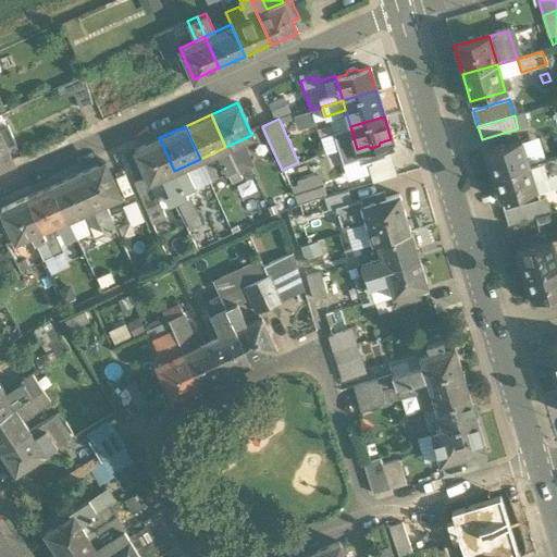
[(343,164),(390,151),(386,140),(380,143),(379,146),(371,148),(367,146),(357,149),(350,126),(333,132),(343,164)]
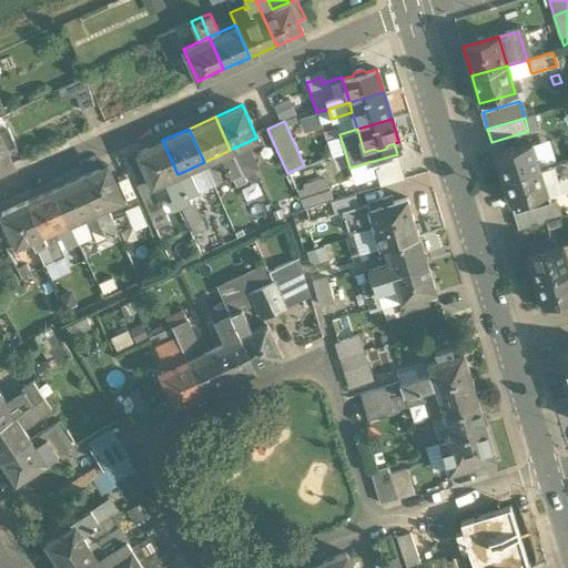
[(256,138),(240,145),(250,166),(253,165),(279,154),(269,132),(256,138)]
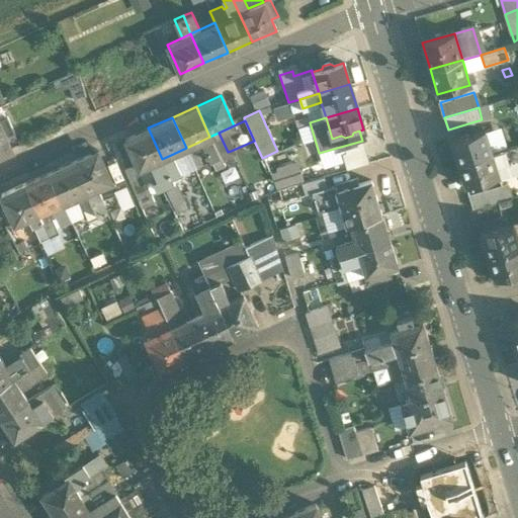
[(0,154),(10,150),(0,126),(0,154)]
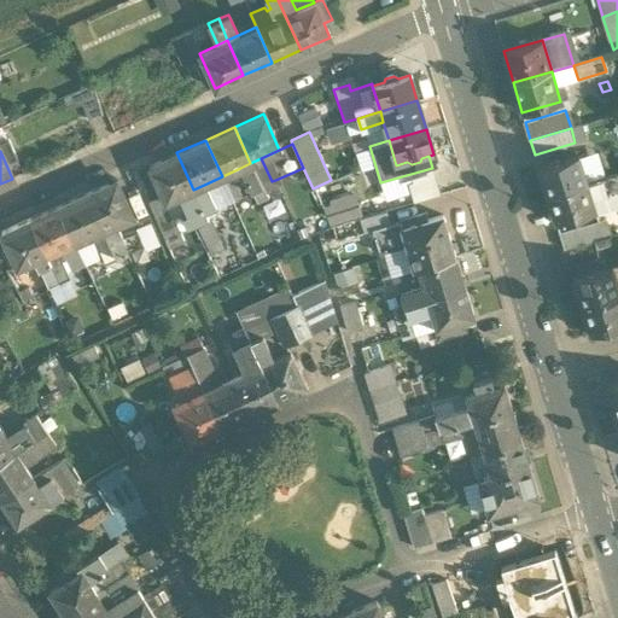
[(176,152),(149,165),(165,202),(184,193),(193,190),(176,152)]
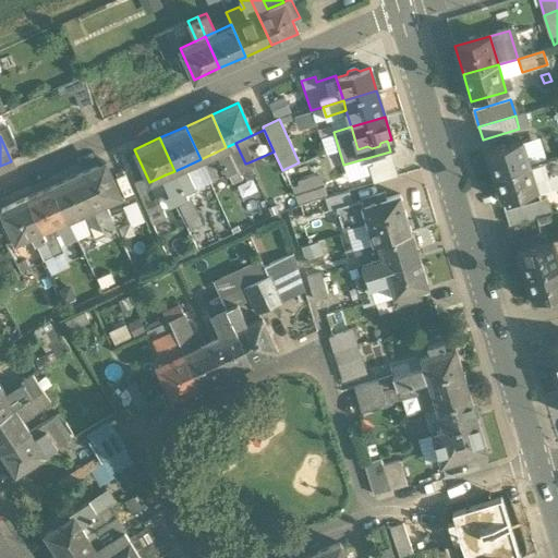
[(521,141),(487,150),(495,177),(530,166),(521,141)]
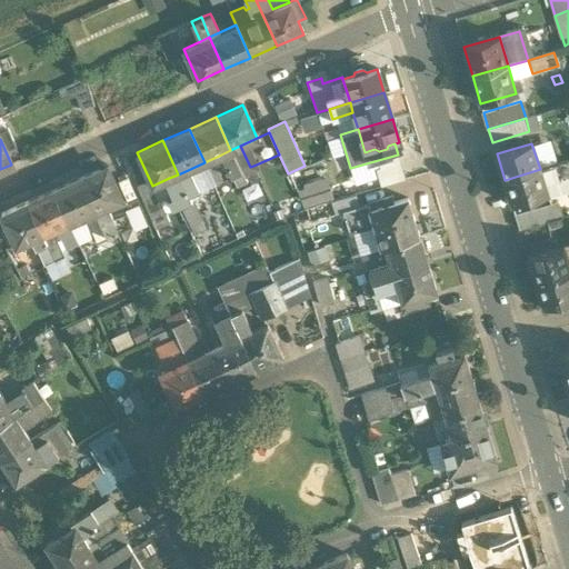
[(250,167),(240,146),(230,150),(242,177),(255,171),(253,166),(250,167)]
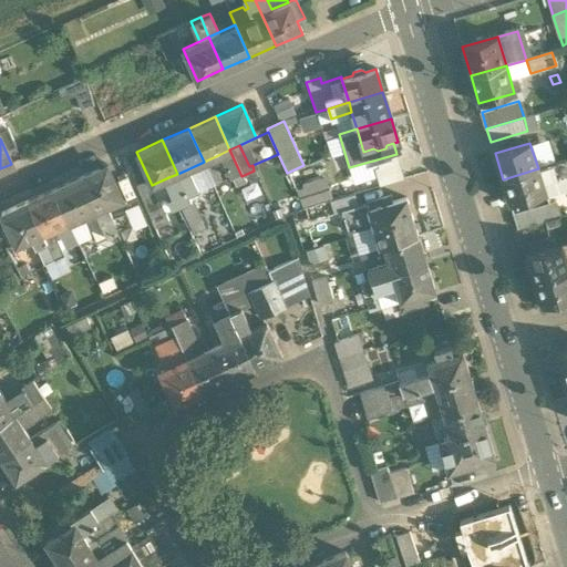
[(241,176),(229,150),(220,154),(234,183),(243,178),(241,176)]
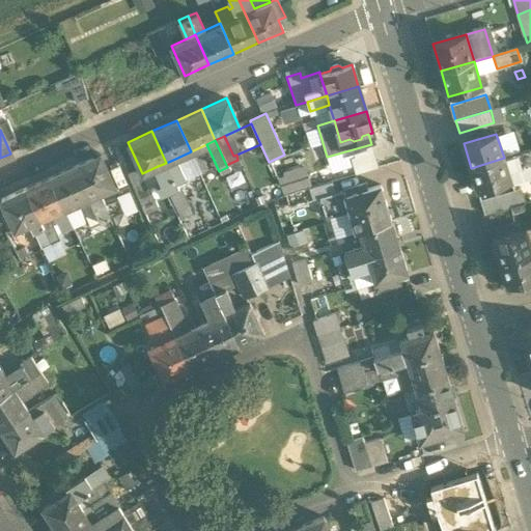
[(504,158),(471,168),(478,193),(511,183),(508,172),(530,165),(530,154),(530,150),(504,158)]
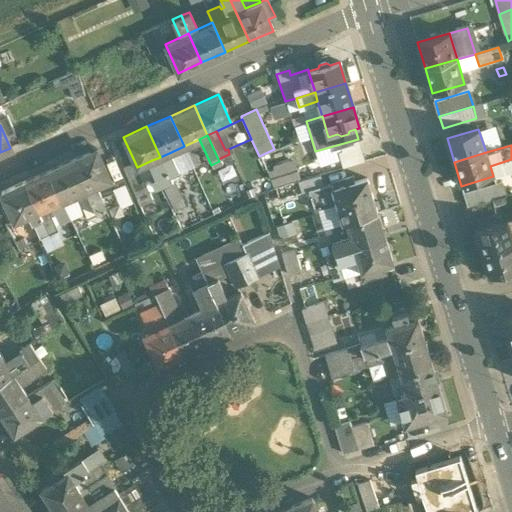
[(95,149),(71,160),(84,190),(94,185),(108,179),(95,149)]
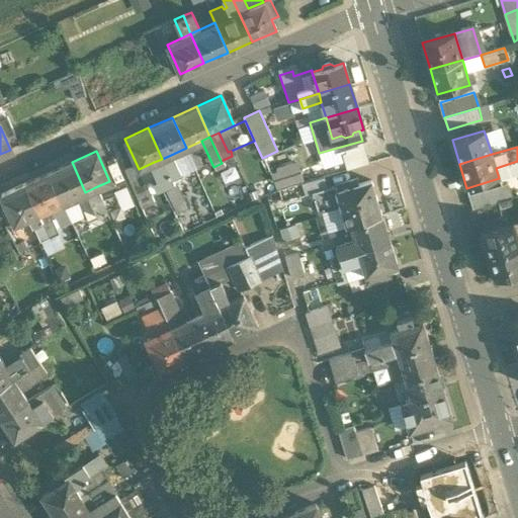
[(201,165),(194,152),(188,154),(195,168),(201,165)]
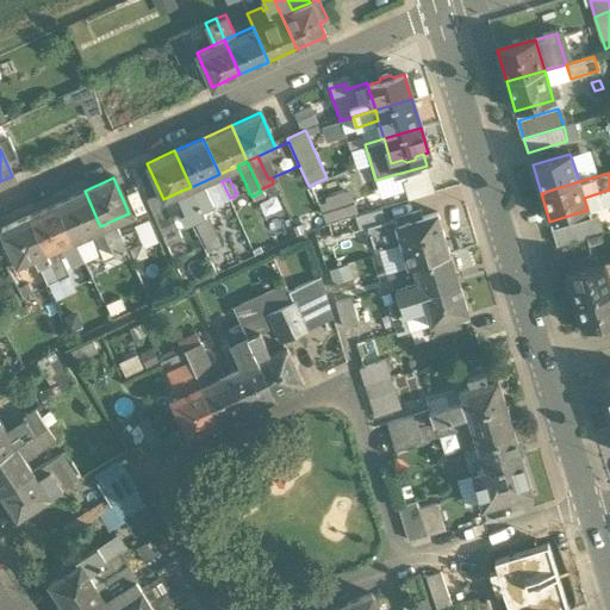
[(211,205),(201,182),(191,187),(200,210),(211,205)]
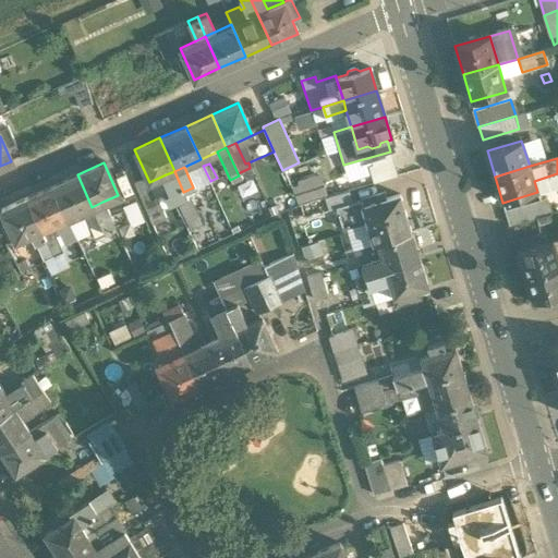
[(183,192),(174,171),(166,174),(174,195),(183,192)]
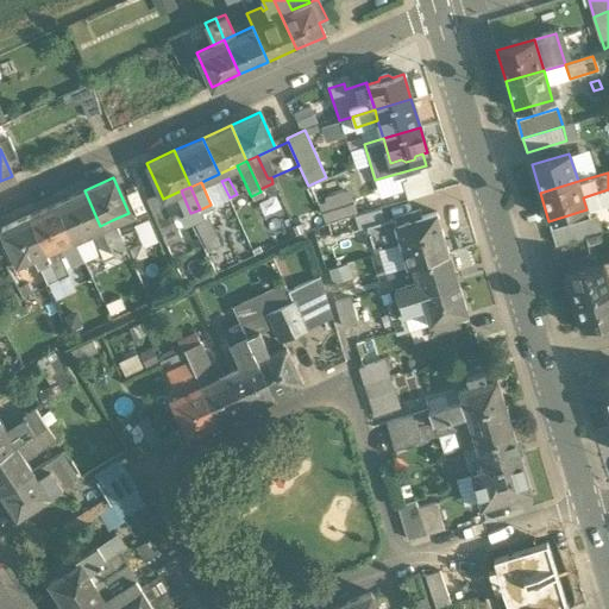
[(322,199),(330,220),(362,209),(355,187),(322,199)]
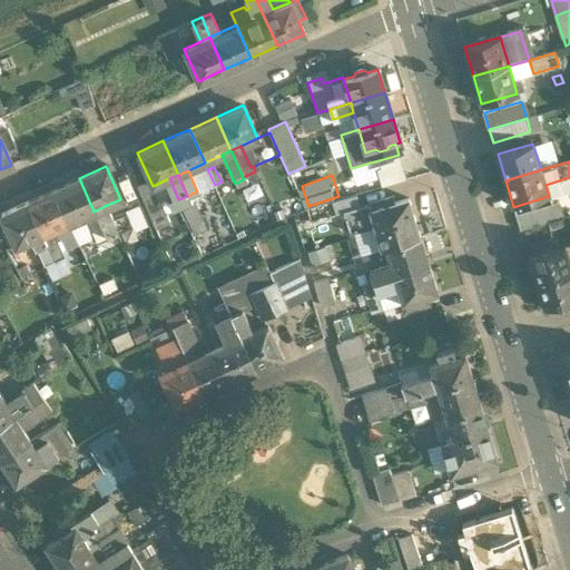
[(94,212),(79,178),(52,190),(67,223),(87,215),(94,212)]
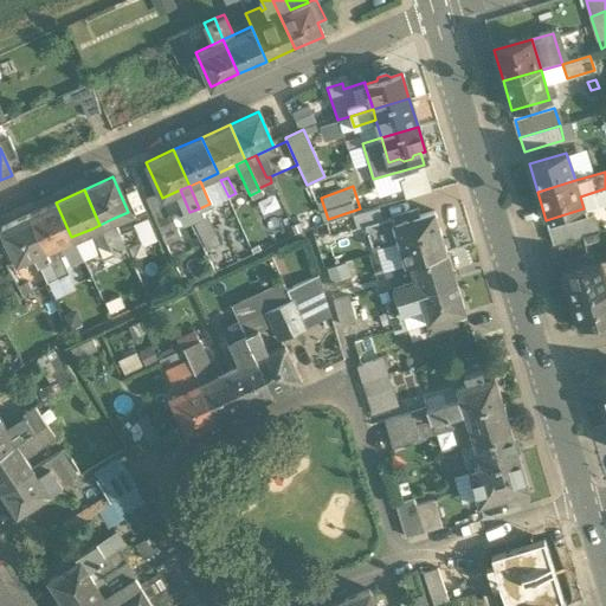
[(71,237),(56,202),(28,217),(44,250),(59,243),(71,237)]
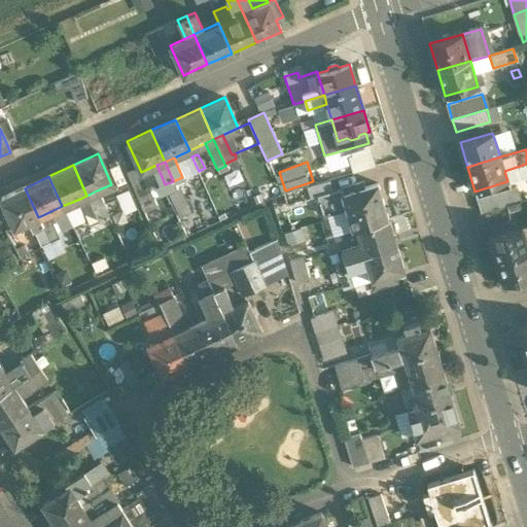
[(182,177),(173,181),(177,188),(186,184),(182,177)]
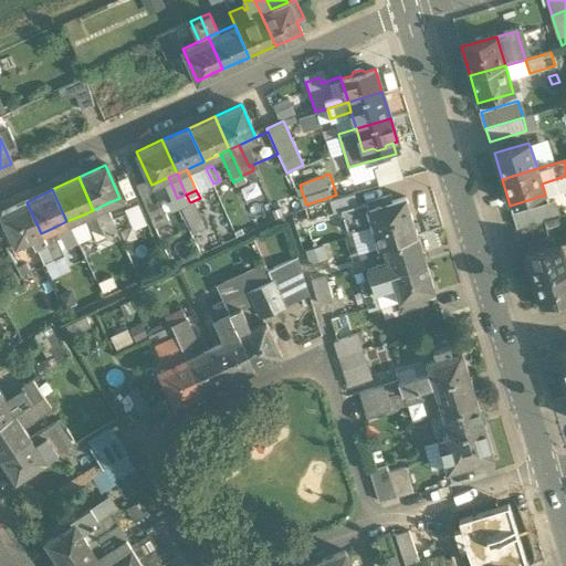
[(405,198),(386,203),(385,197),(366,202),(371,224),(379,247),(383,245),(417,236),(405,198)]
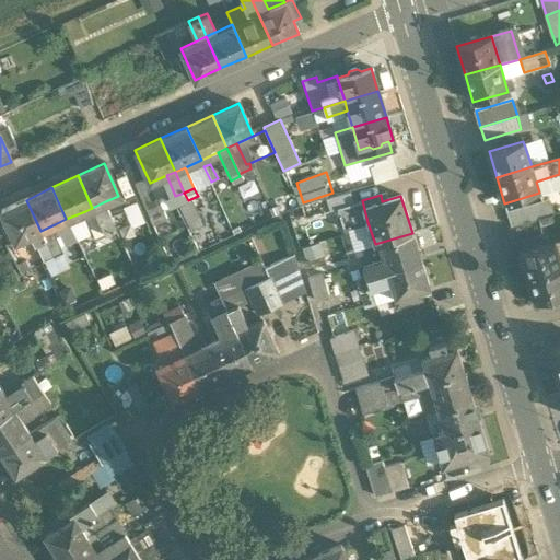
[(135,196),(124,201),(132,220),(143,216),(135,196)]
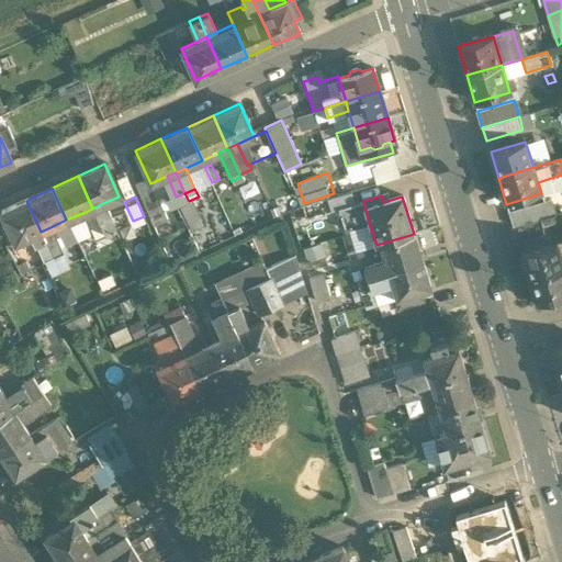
[(41,232),(26,201),(1,212),(6,225),(1,227),(6,237),(10,235),(13,244),(30,236),(34,245),(35,245),(44,240),(41,232)]
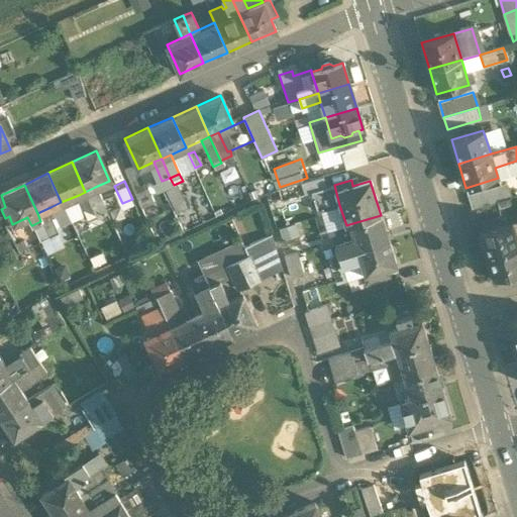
[(334,185),(311,192),(317,211),(339,205),(334,185)]
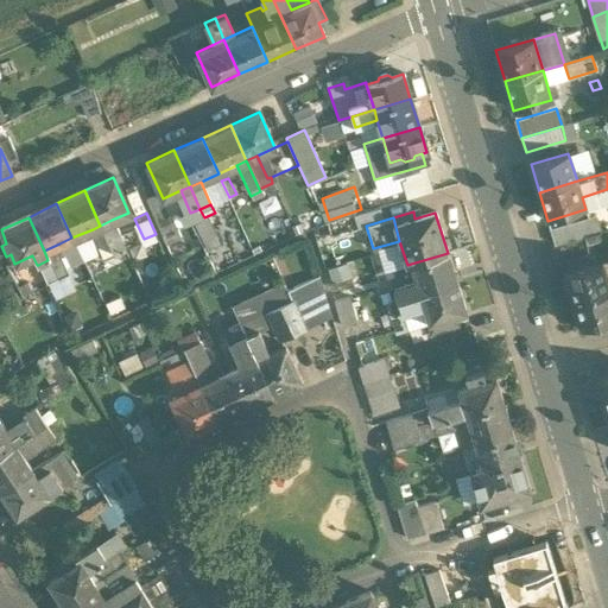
[(132,229),(116,236),(114,229),(115,229),(112,220),(100,226),(113,253),(134,244),(133,242),(138,241),(132,229)]
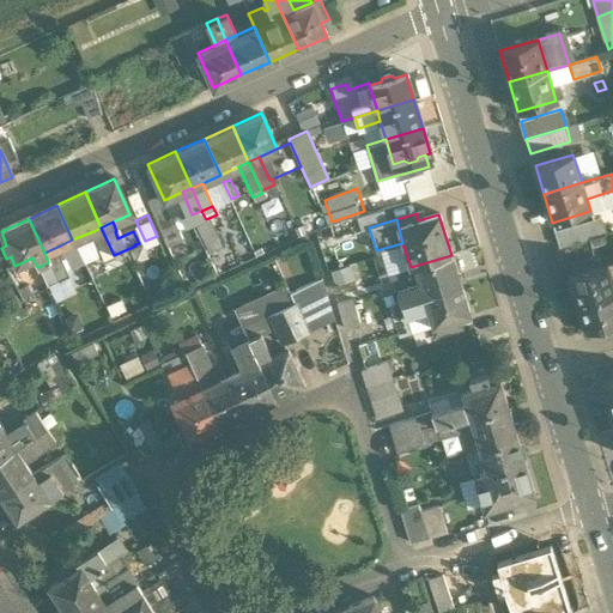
[(581,226),(556,234),(560,249),(586,242),(581,226)]
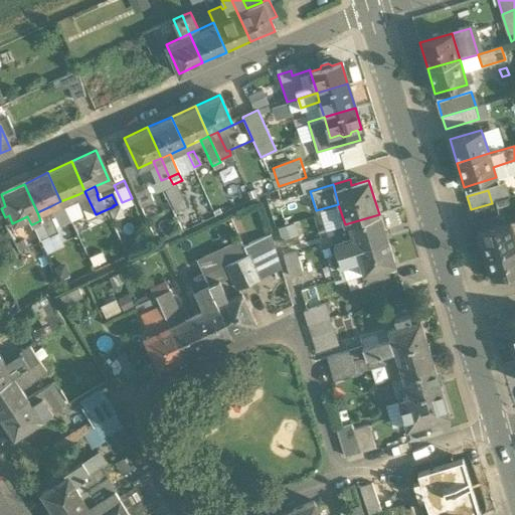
[(96,214),(84,191),(78,194),(79,197),(78,198),(87,218),(96,214)]
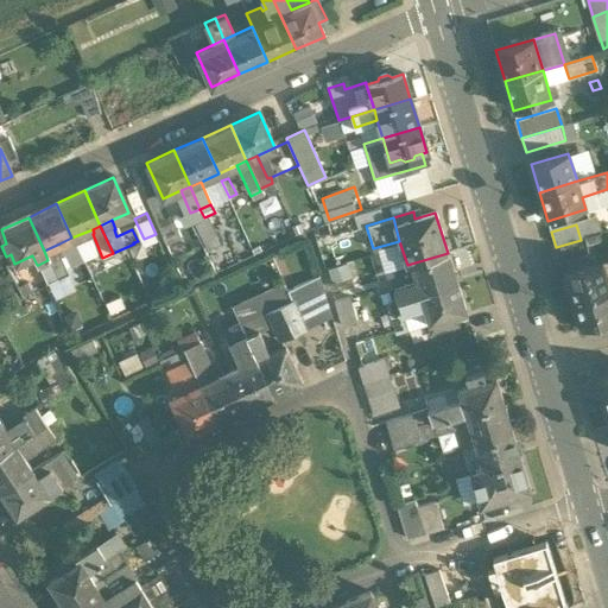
[(59,244),(44,251),(48,260),(57,279),(58,284),(69,279),(59,259),(65,257),(59,244)]
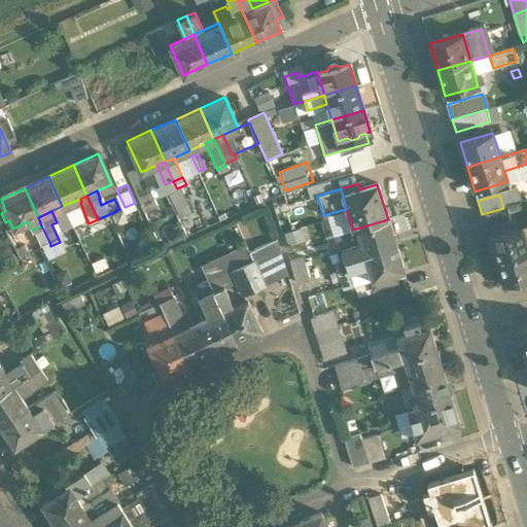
[(388,219),(356,229),(361,245),(364,254),(395,245),(388,219)]
